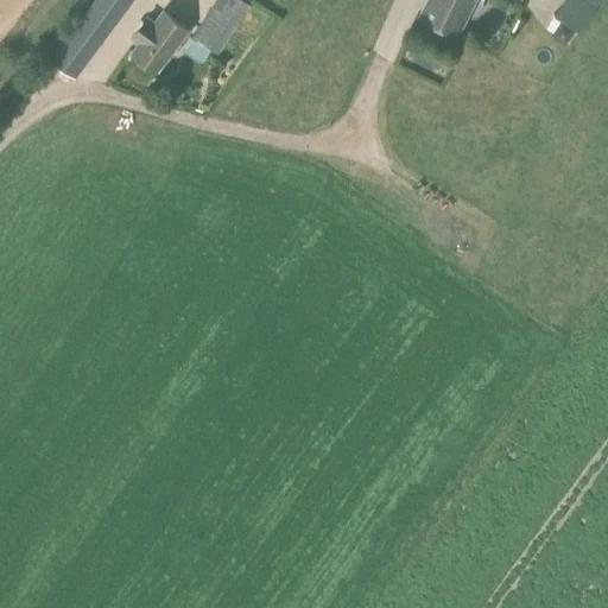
[(92,0),(49,59),(75,77),(132,0),(92,0)]
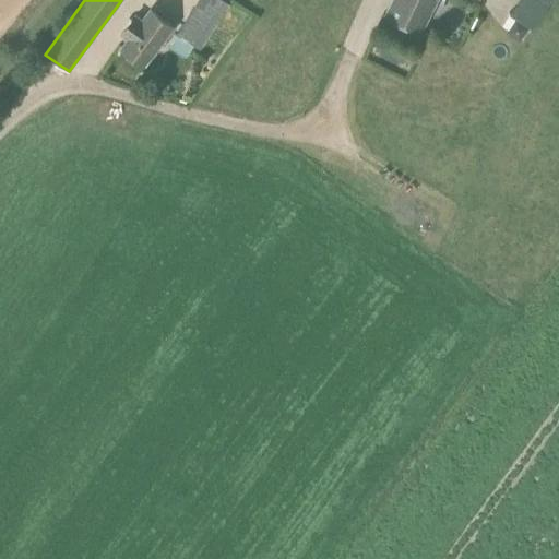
[(229,3),(224,0),(198,0),(176,34),(201,49),(229,3)]
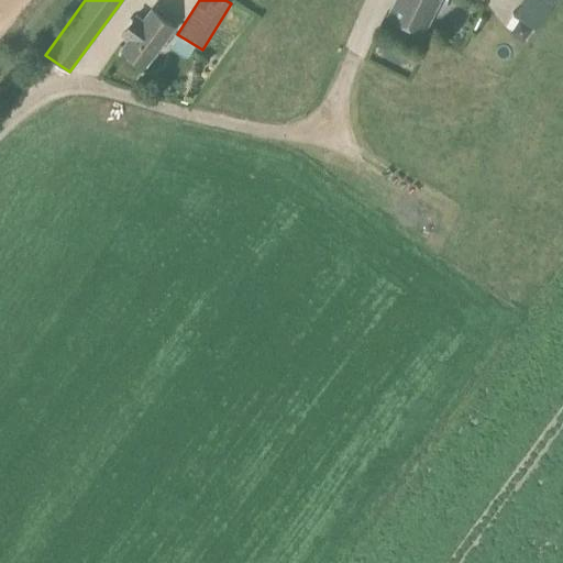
[(396,0),(389,15),(424,32),(439,0),(396,0)]
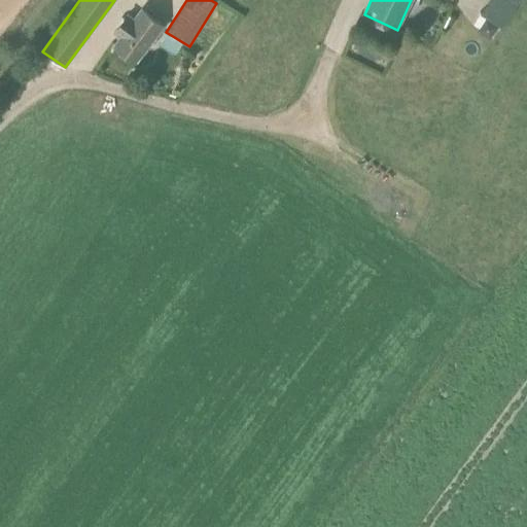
[(136,61),(164,25),(142,9),(135,20),(128,14),(115,31),(121,36),(115,45),(120,48),(119,54),(127,59),(131,57),(136,61)]
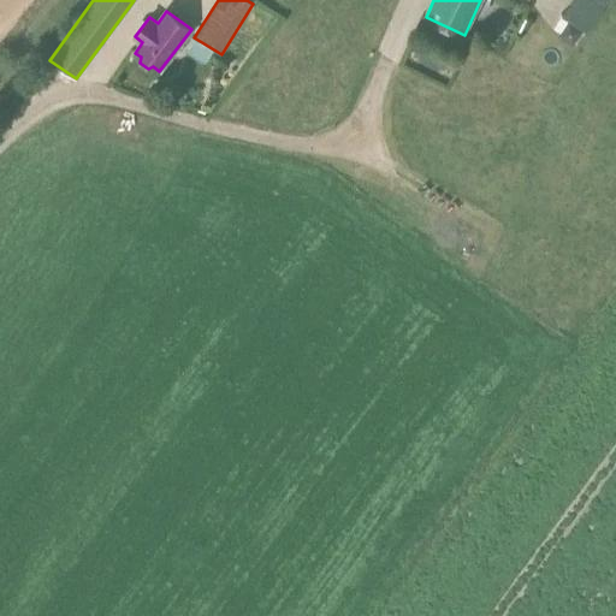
[(573,45),(582,30),(568,21),(558,36),(573,45)]
